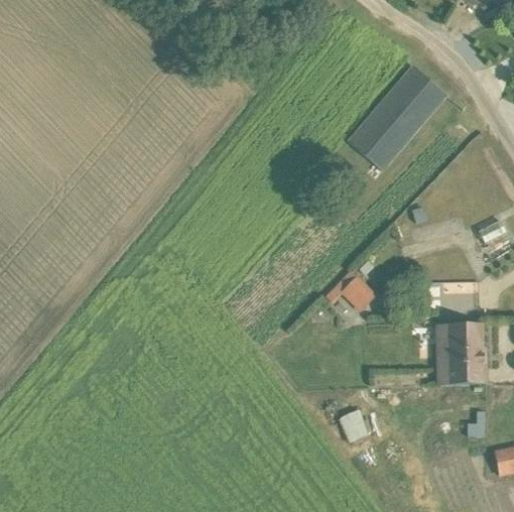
[(349,140),(382,169),(445,96),(412,67),(349,140)]
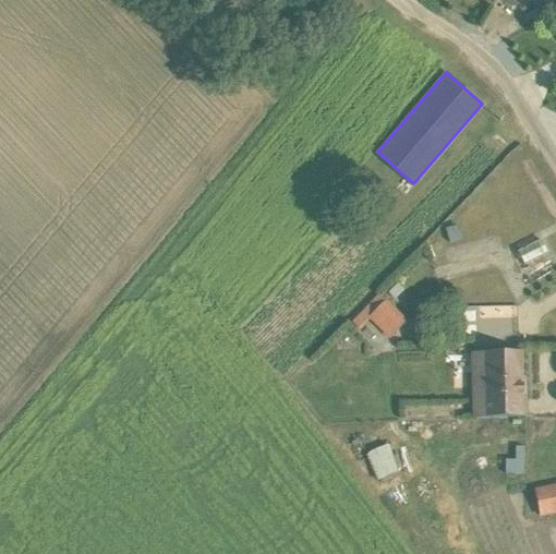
[(446,226),(450,241),(462,237),(458,223),(446,226)]
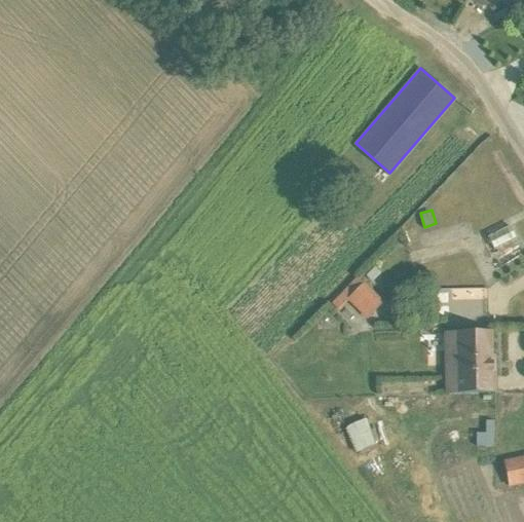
[(489,234),(494,247),(516,235),(510,224),(489,234)]
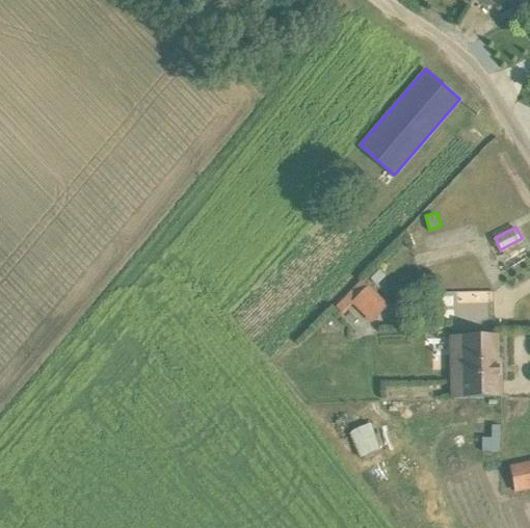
[(361,279),(336,305),(342,311),(351,302),(370,321),(388,304),(368,284),(367,284),(361,279)]
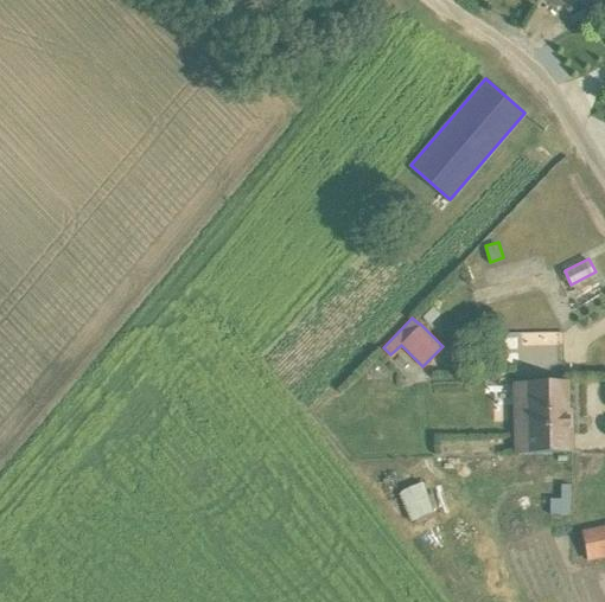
[(513,380),(514,452),(574,450),(573,408),(570,408),(568,379),(513,380)]
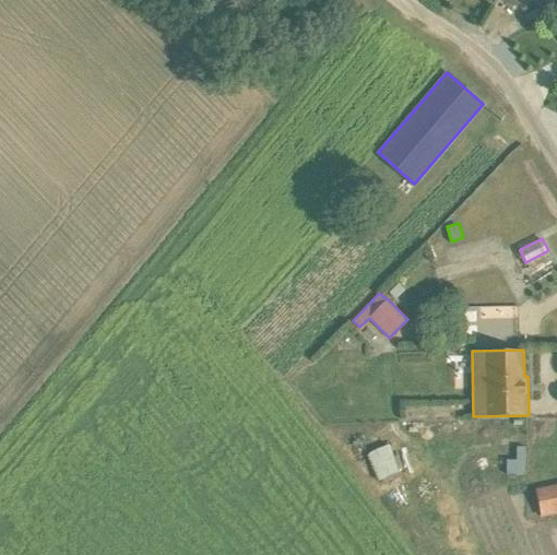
[(389,444),(388,443),(366,452),(378,479),(382,477),(384,482),(400,474),(398,469),(402,467),(393,443),(389,444)]
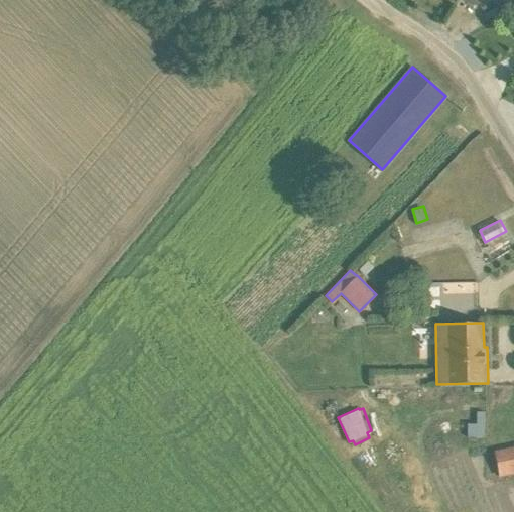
[(468,423),(468,434),(484,435),(485,410),(477,410),(477,423),(468,423)]
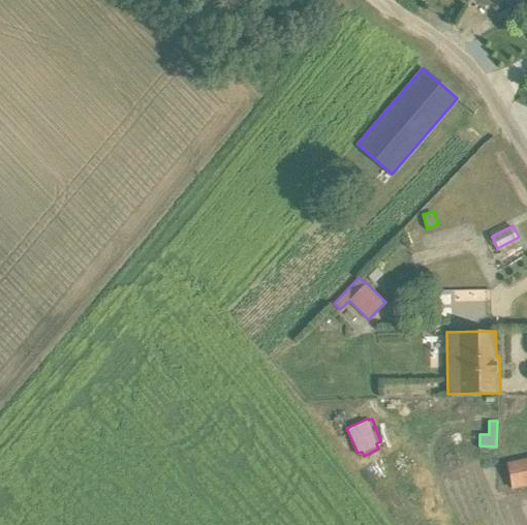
[(526,456),(506,461),(508,471),(506,471),(507,477),(509,477),(510,484),(526,480),(526,456)]
